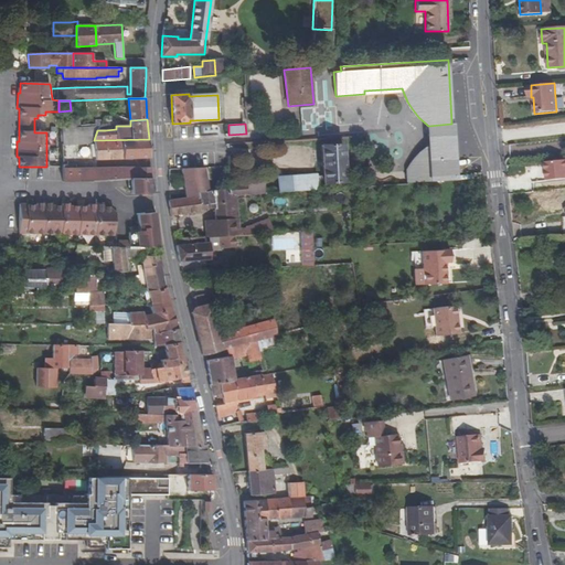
[(451,124),(428,126),(429,132),(429,135),(454,157),(452,131),(451,124)]
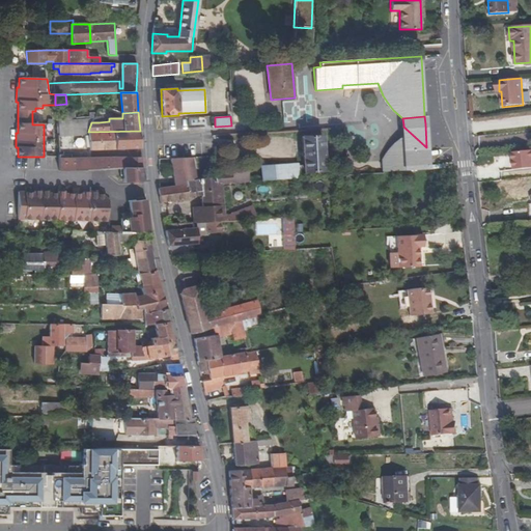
[(91,122),(94,118),(58,120),(58,124),(57,123),(58,136),(88,134),(88,132),(91,122)]
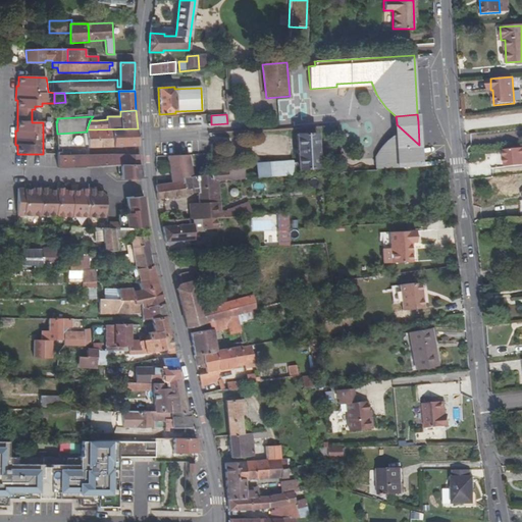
[(420,166),(419,145),(397,124),(398,135),(387,142),(381,150),(376,157),(377,169),(420,166)]
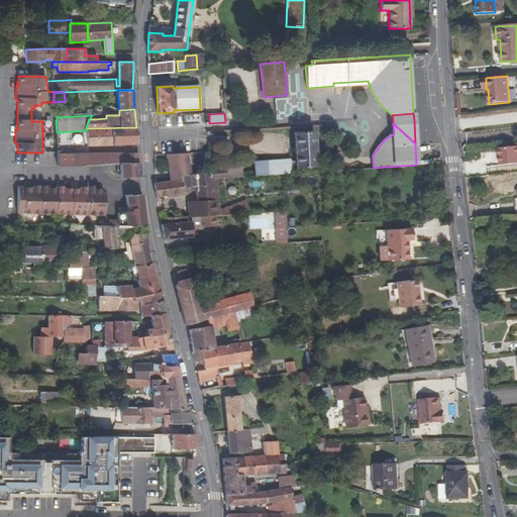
[(137,144),(136,127),(86,128),(86,130),(88,146),(137,144)]
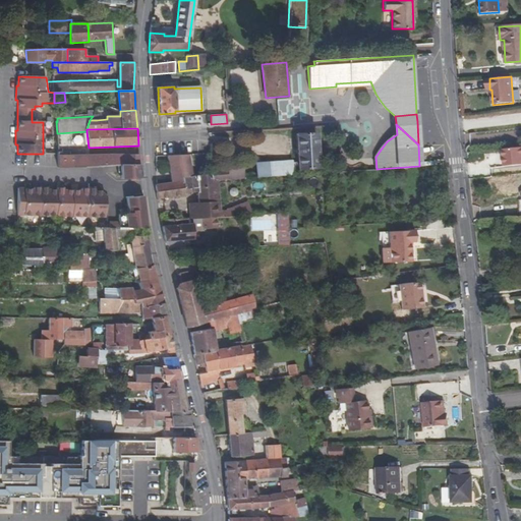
[(319,168),(316,133),(297,134),(298,169),(319,168)]
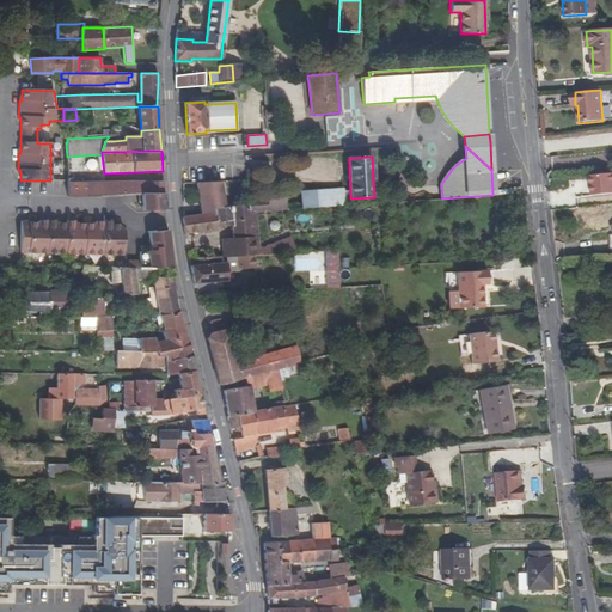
[(611,171),(589,173),(591,194),(611,193),(611,171)]
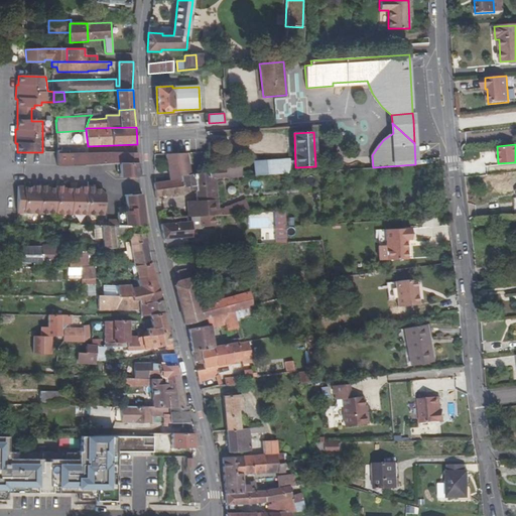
[(56,154),(57,166),(85,165),(84,165),(120,163),(138,163),(138,152),(127,153),(100,153),(69,154),(69,150),(57,150),(57,154),(56,154)]
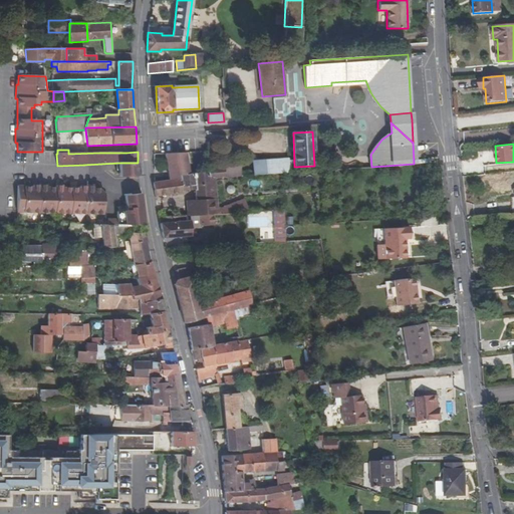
[(163,154),(167,180),(180,178),(179,175),(186,174),(184,153),(163,154)]
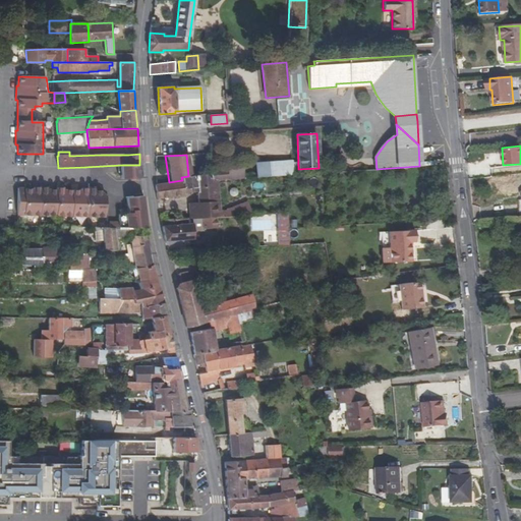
[(292,161),(256,164),(256,174),(257,177),(293,174),(292,161)]
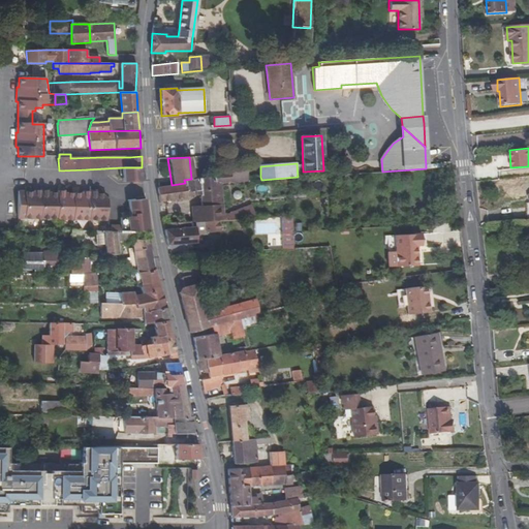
[(142,167),(123,167),(124,182),(144,181),(142,167)]
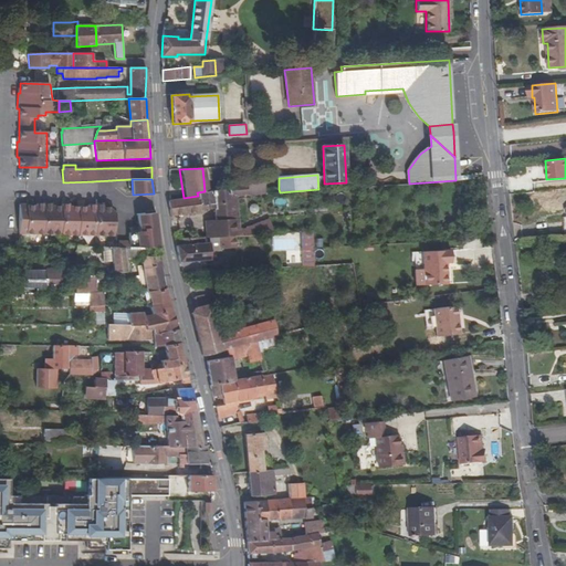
[(265,182),(248,184),(249,195),(265,194),(265,189),(265,182)]
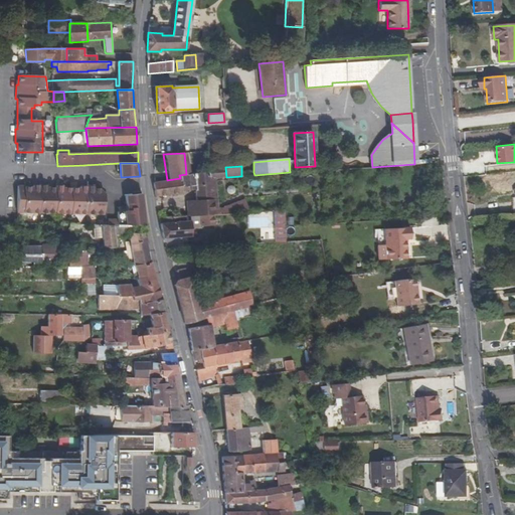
[(225,167),(210,168),(211,172),(208,172),(186,174),(179,175),(180,178),(167,180),(154,182),(155,197),(183,193),(183,191),(182,187),(190,186),(191,190),(196,190),(197,200),(187,201),(188,217),(215,215),(220,214),(220,207),(218,207),(214,208),(212,178),(215,178),(226,177),(225,167)]
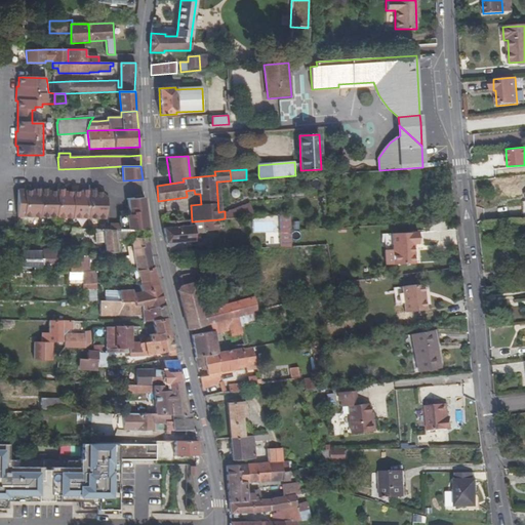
[(17,191),(17,216),(107,218),(107,198),(102,193),(96,193),(96,190),(89,190),(89,191),(82,191),(82,193),(65,192),(65,190),(57,190),(57,192),(48,192),(48,190),(34,190),(34,192),(26,192),(26,191),(17,191)]
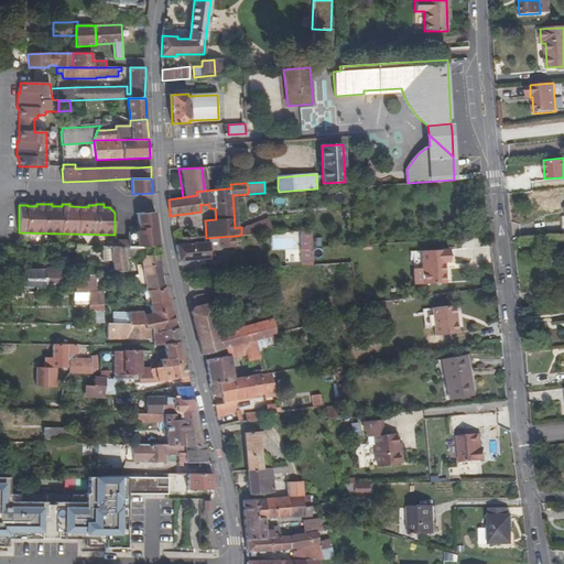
[(127,231),(127,248),(130,248),(138,248),(144,247),(160,248),(158,232),(155,218),(155,213),(138,215),(138,231),(127,231)]
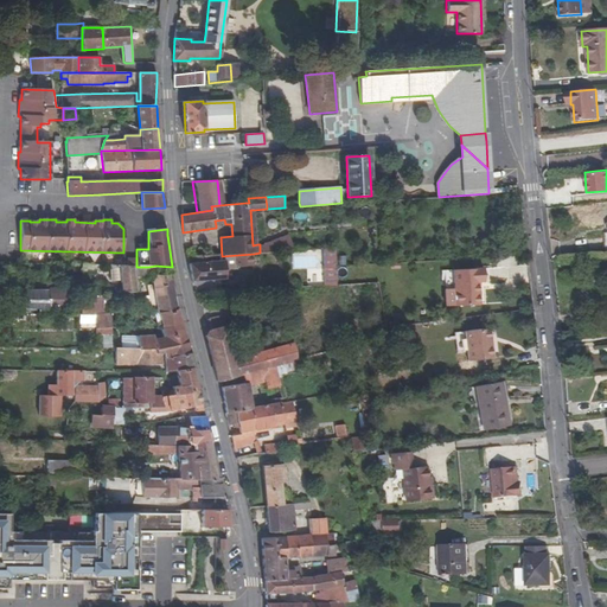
[(336,248),(324,248),(325,286),(337,286),(336,248)]
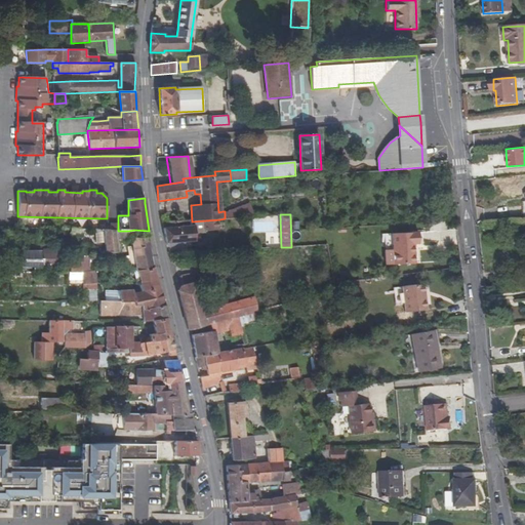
[(162,223),(166,243),(196,241),(196,233),(205,233),(205,231),(220,230),(219,219),(192,221),(190,221),(190,220),(162,223)]
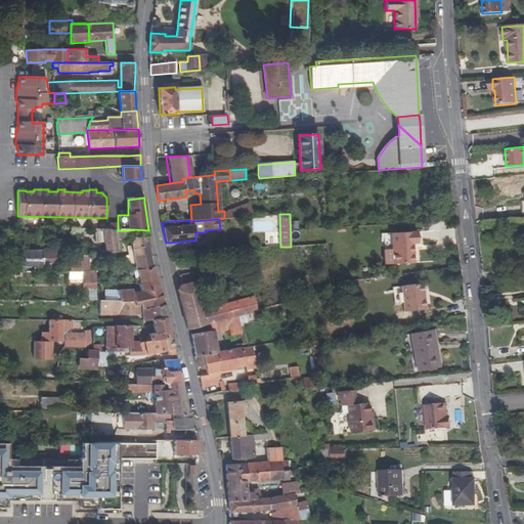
[(102,229),(95,229),(96,242),(104,242),(105,253),(118,252),(118,251),(120,250),(119,241),(118,230),(102,229)]
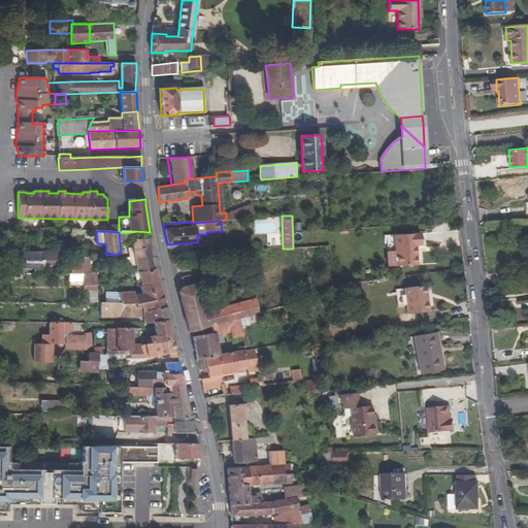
[(122,232),(119,232),(120,242),(130,241),(129,232),(122,232)]
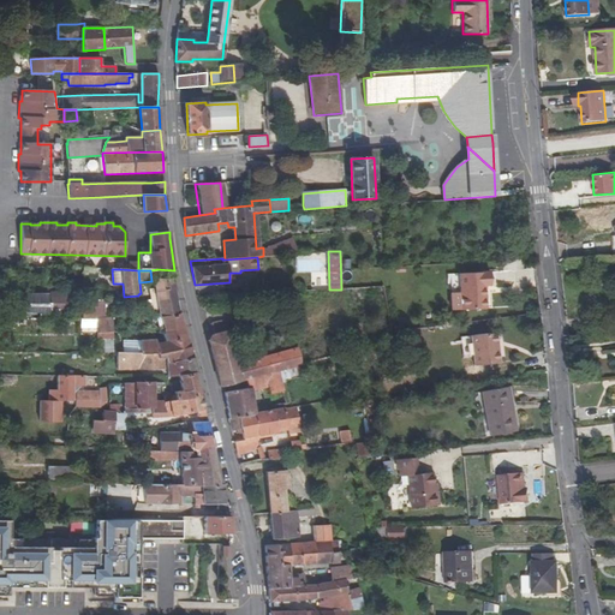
[(491,285),(490,272),(460,274),(461,310),(487,308),(485,285),(491,285)]
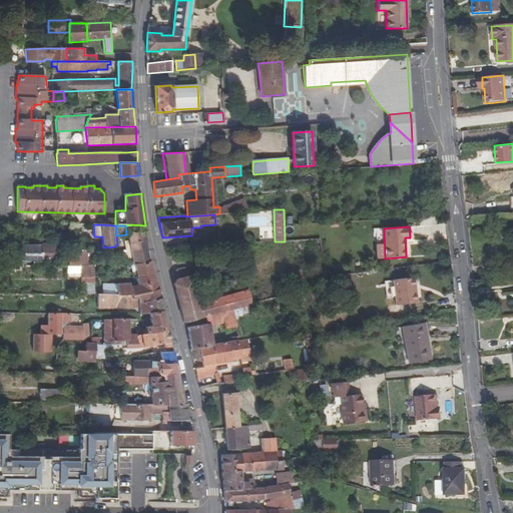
[(134,265),(150,261),(146,231),(128,231),(133,264),(134,265)]
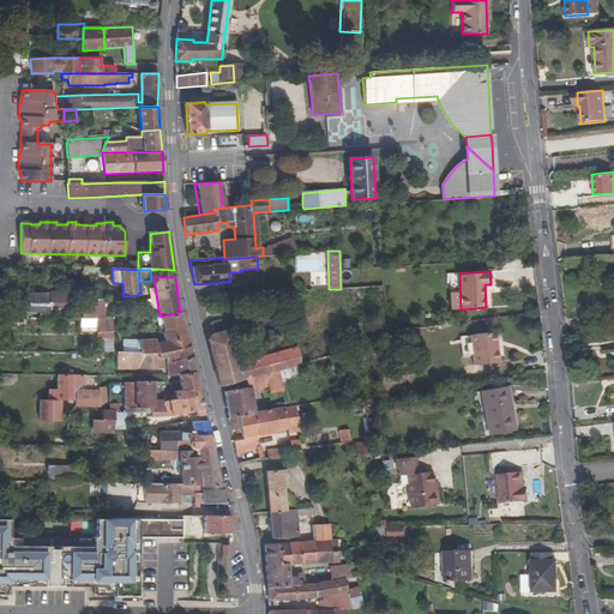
[(256,293),(256,278),(239,280),(239,294),(256,293)]
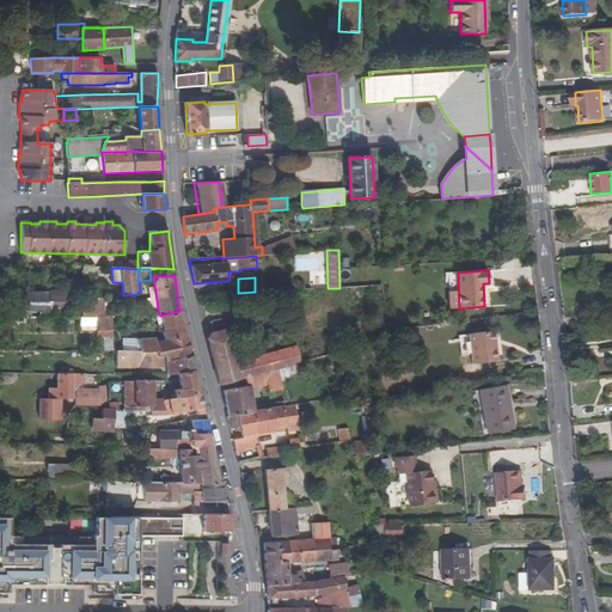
[(78,311),(78,292),(50,291),(50,306),(69,306),(69,311),(78,311)]
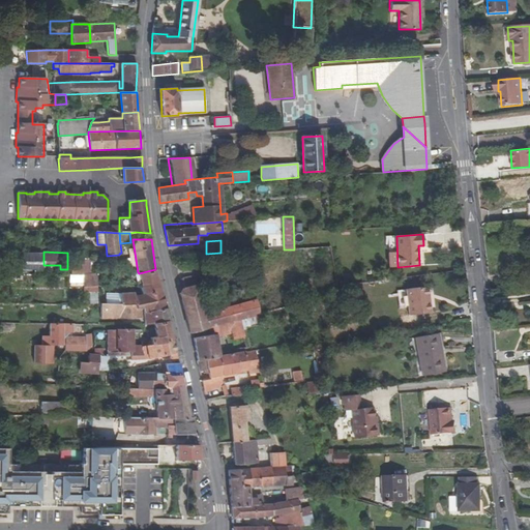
[(40,255),(32,255),(32,265),(40,265),(40,255)]
